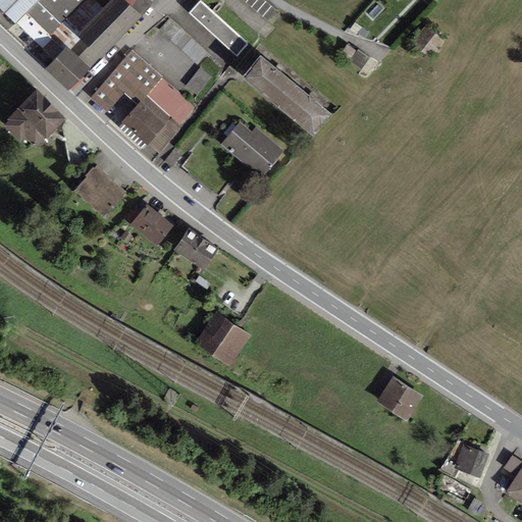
[(64,45),(102,7),(93,0),(0,0),(0,8),(51,58),(64,45)]
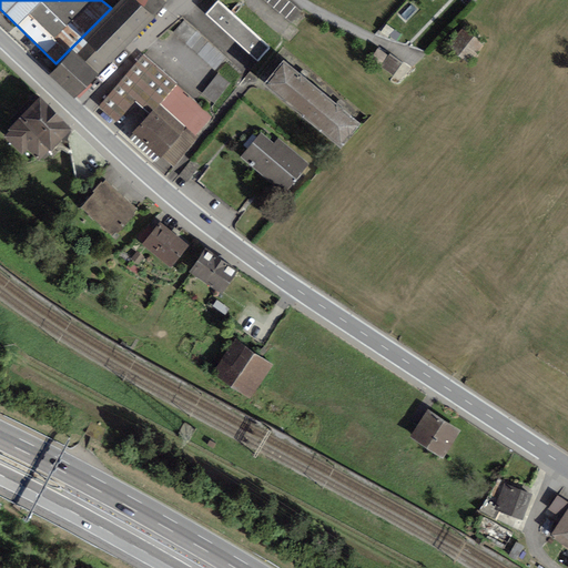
[(118,0),(111,8),(70,49),(98,74),(153,19),(134,0),(118,0)]
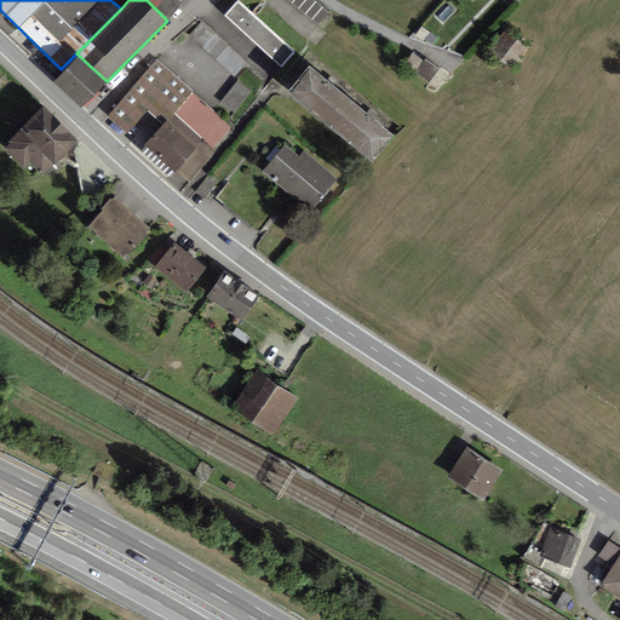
[(293,53),(235,1),(222,16),(279,68),(293,53)]
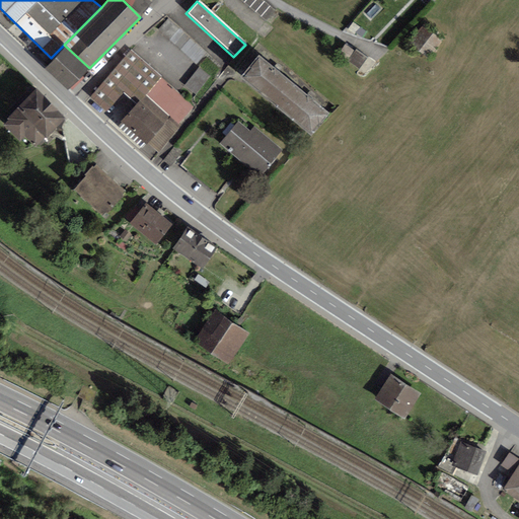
[(196,62),(205,54),(169,18),(161,26),(196,62)]
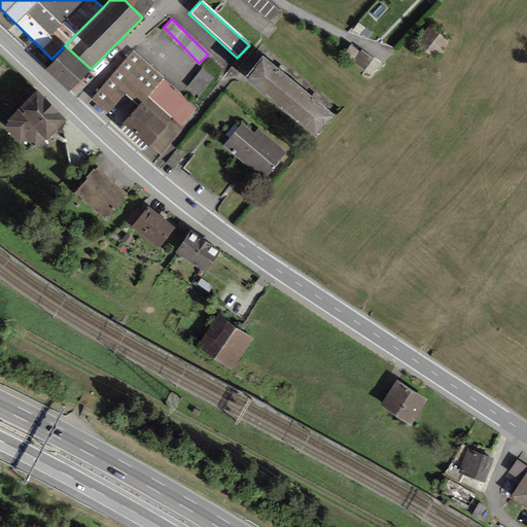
[(449,40),(428,25),(412,45),(432,61),(449,40)]
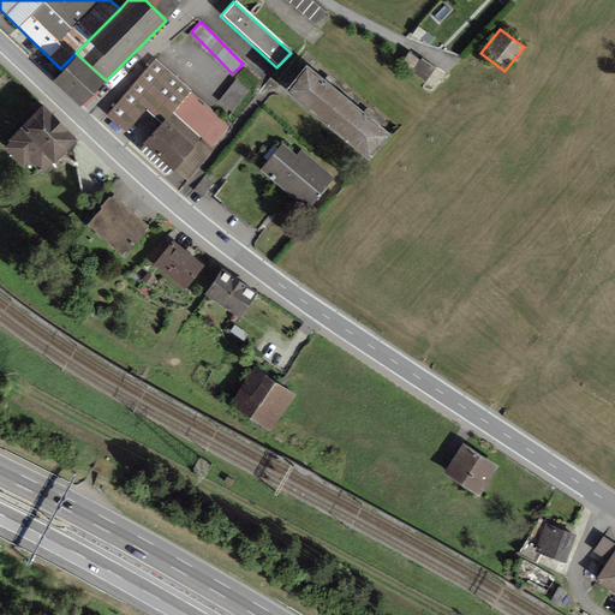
[(106,81),(76,53),(60,69),(51,79),(81,108),(106,81)]
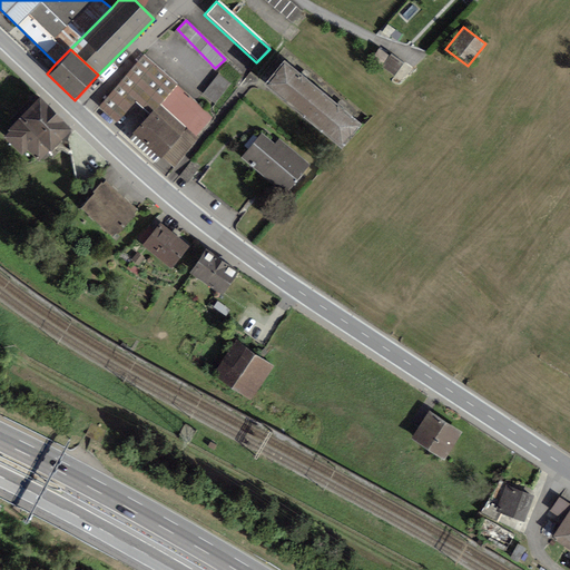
[(144,58),(101,106),(114,116),(141,85),(195,134),(209,117),(144,58)]
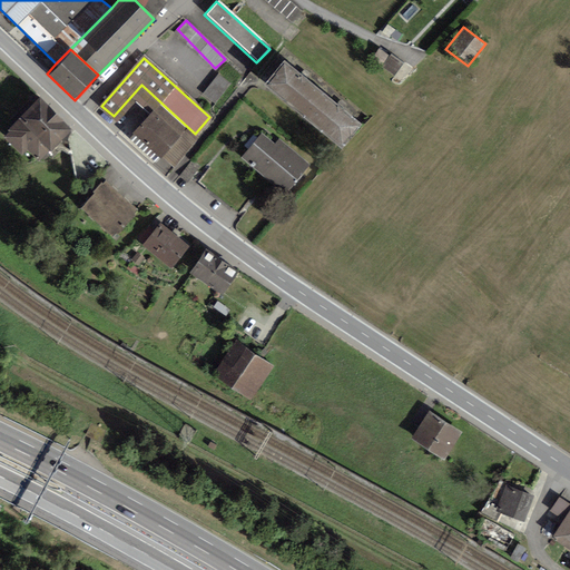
[(359,125),(281,61),(262,85),(340,148),(359,125)]
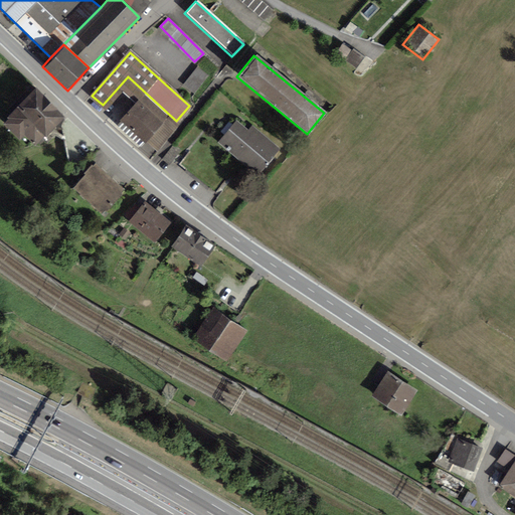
[(197,92),(211,73),(200,65),(187,83),(197,92)]
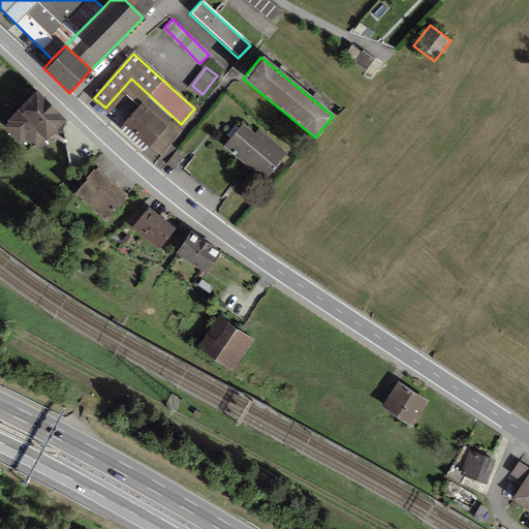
[(64,119),(34,90),(0,124),(0,127),(17,144),(22,138),(33,150),(64,119)]
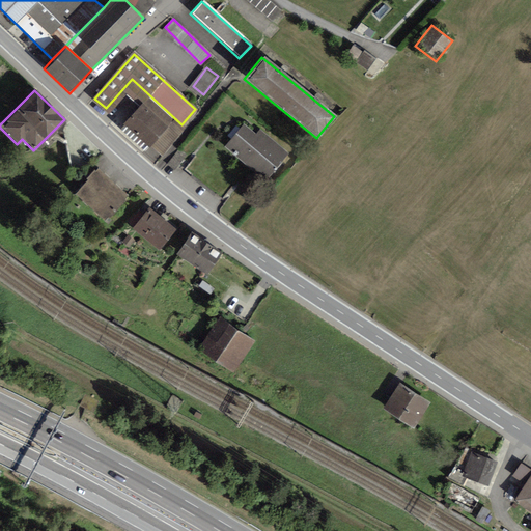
[(146,147),(166,128),(143,105),(123,126),(146,147)]
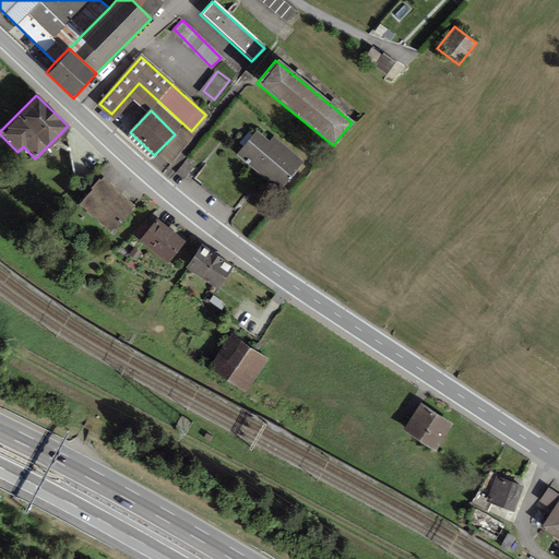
[(268,143),(253,131),(234,156),(280,193),(305,164),(272,137),(268,143)]
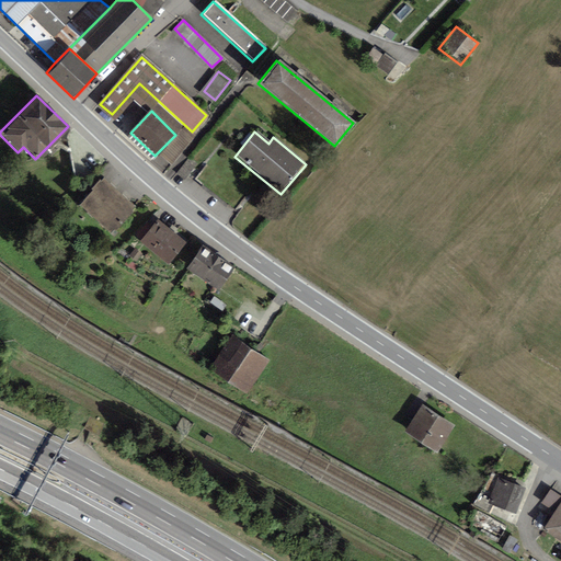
[(133,207),(102,179),(80,202),(111,230),(133,207)]
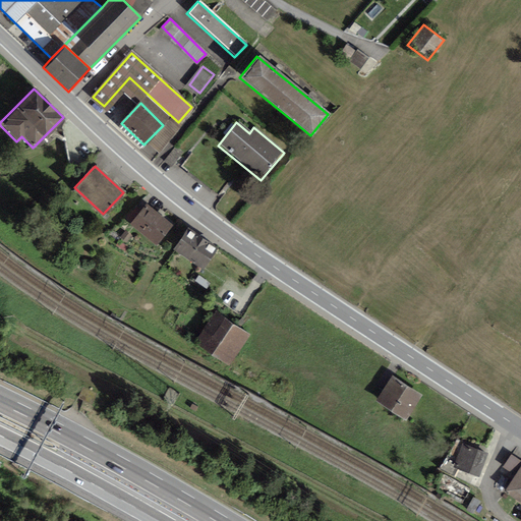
[(151,216),(140,208),(128,223),(156,244),(170,226),(153,213),(151,216)]
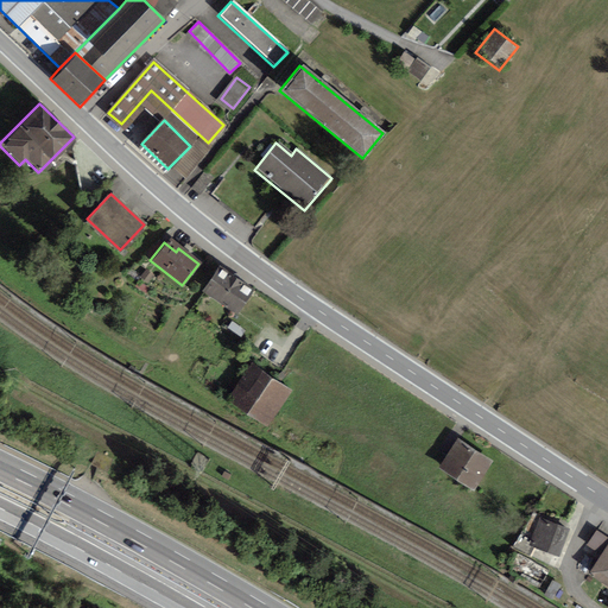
[(252,290),(216,268),(202,291),(239,312),(252,290)]
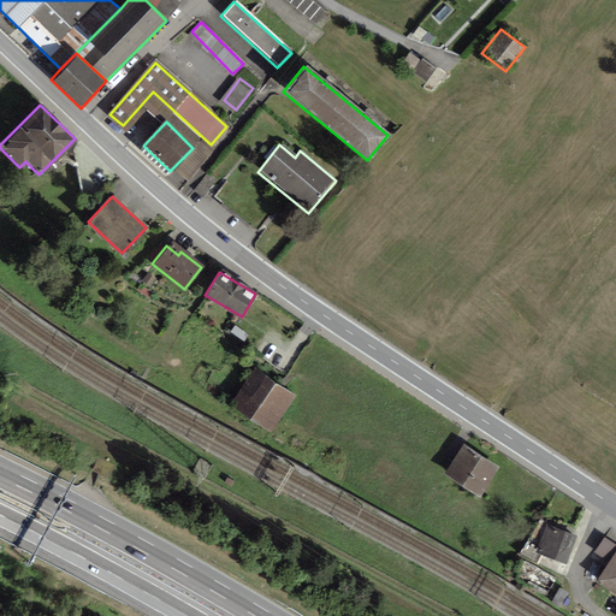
[(295,396),(253,368),(229,406),(270,433),(295,396)]
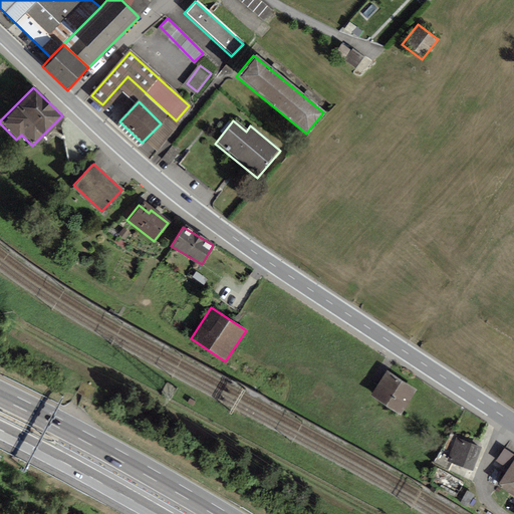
[(413,388),(383,370),(368,397),(399,414),(413,388)]
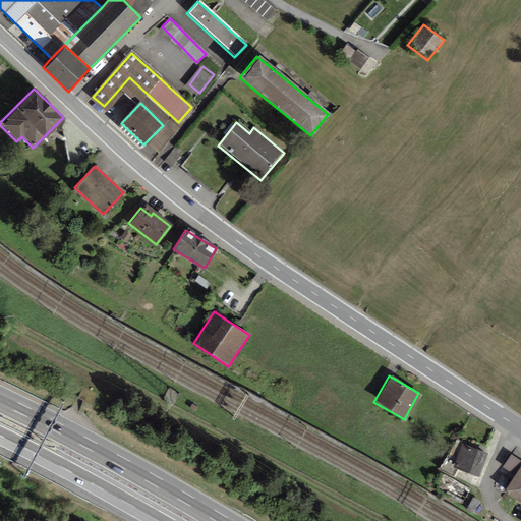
[(482,452),(460,446),(454,468),(476,473),(482,452)]
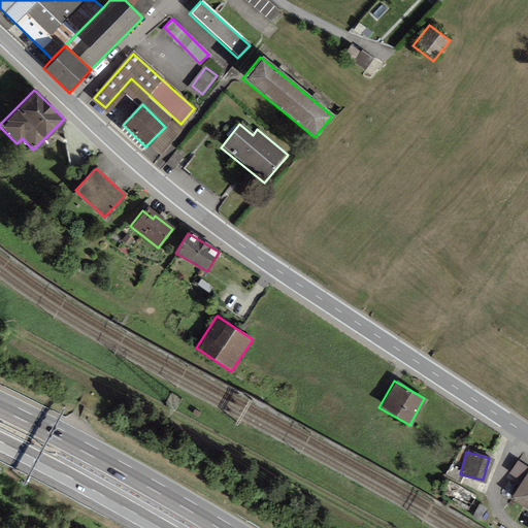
[(527,472),(509,501),(527,513),(527,472)]
